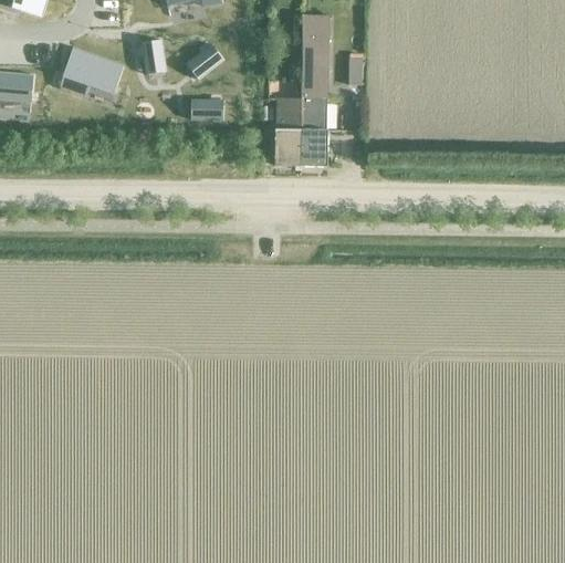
[(14,0),(13,7),(41,16),(45,0),(14,0)]
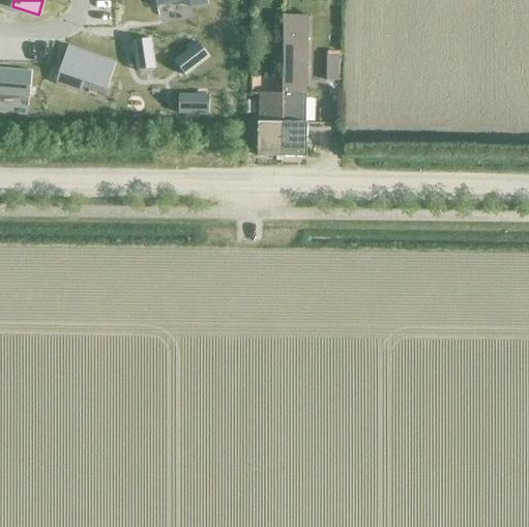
[(283,137),(282,154),(306,155),(306,90),(307,60),(306,12),(282,13),(283,61),(283,90),(283,92),(283,121),(283,137)]
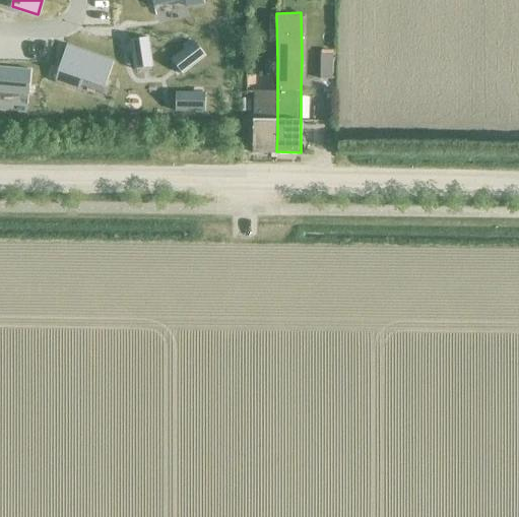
[(147,36),(130,39),(134,63),(151,60),(147,36)]
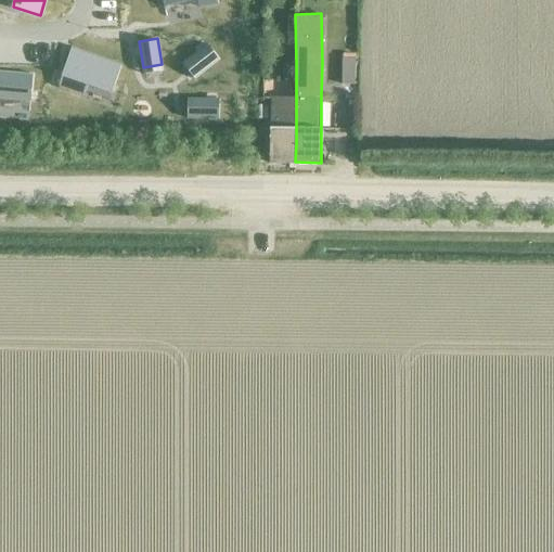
[(207,43),(188,60),(198,74),(219,58),(207,43)]
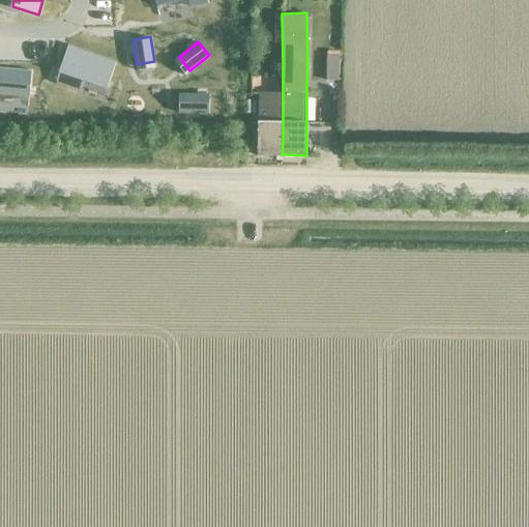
[(67,44),(55,79),(81,87),(84,78),(106,85),(114,59),(67,44)]
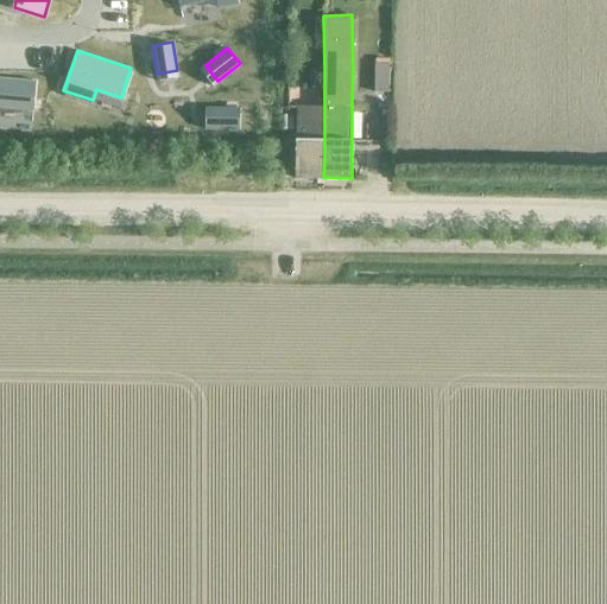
[(390,90),(390,62),(375,62),(374,89),(390,90)]
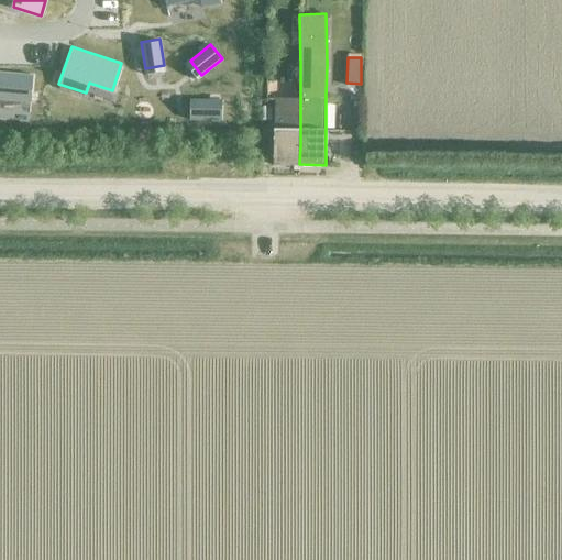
[(0,69),(0,97),(32,100),(34,74),(0,69)]
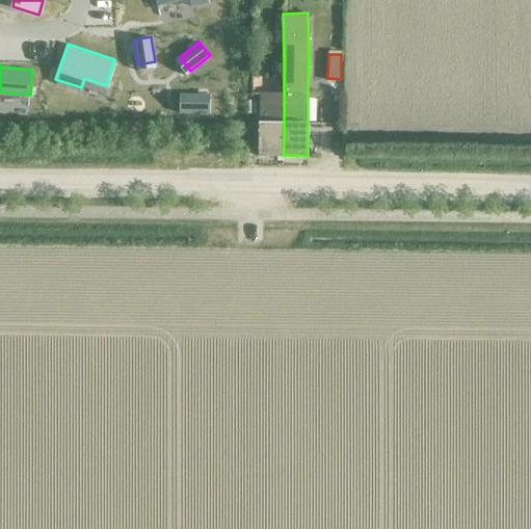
[(260,93),(260,113),(260,122),(259,122),(259,155),(283,155),(284,137),(284,122),(284,93),(260,93)]
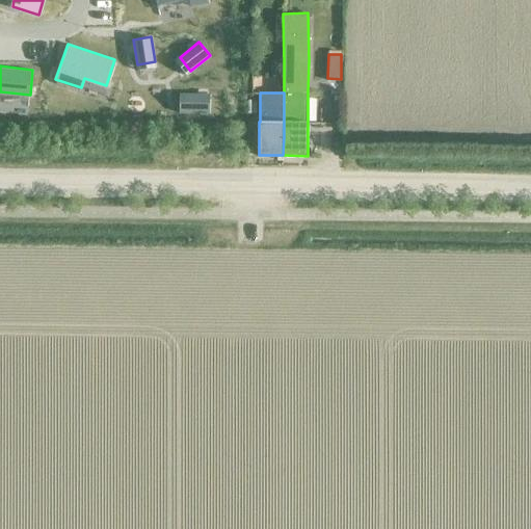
[(209,94),(184,94),(184,111),(209,111),(209,94)]
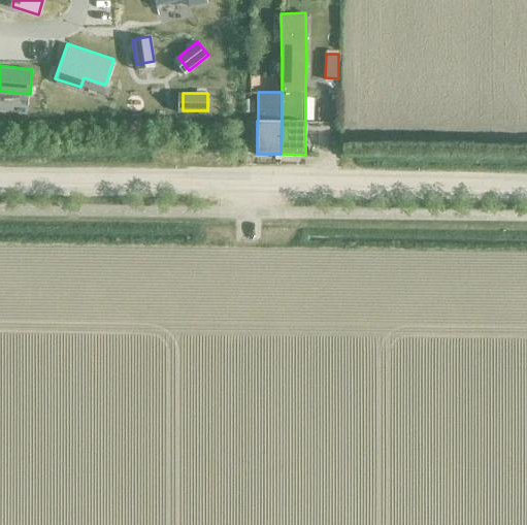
All buildings are outlined.
